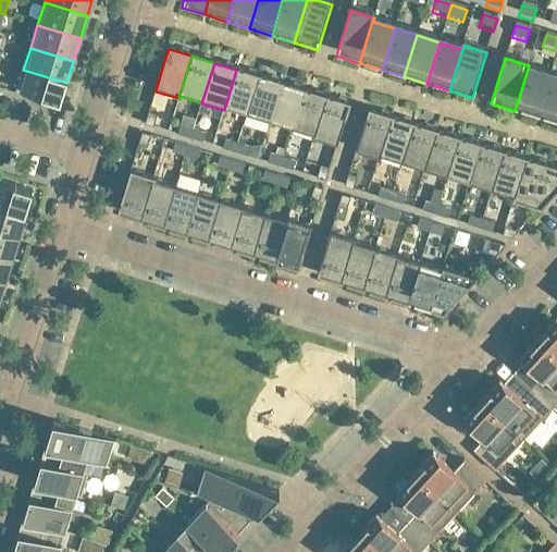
[(537,118),(549,76),(528,70),(529,65),(515,111),(537,118)]
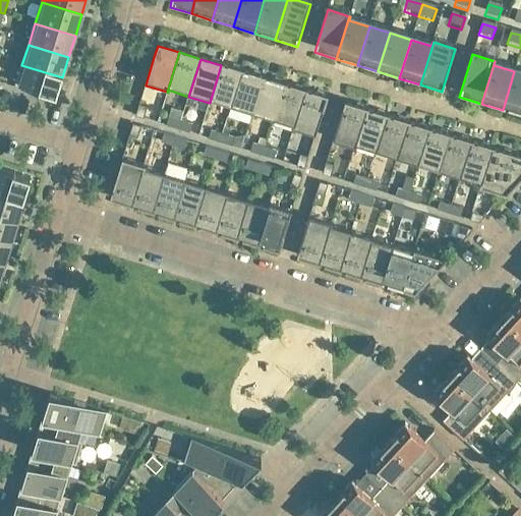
[(55,100),(62,77),(21,65),(15,87),(55,100)]
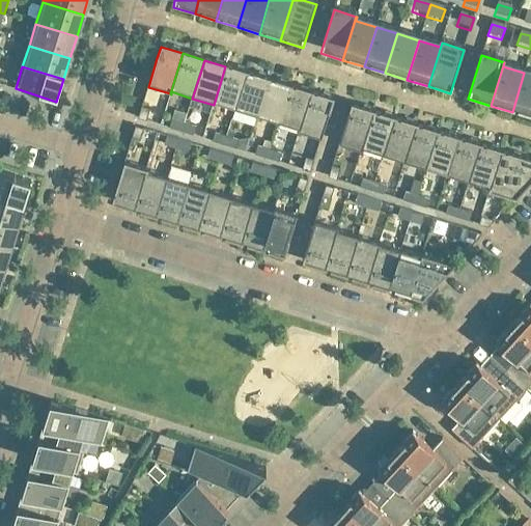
[(234,111),(247,74),(225,66),(214,105),(234,111)]
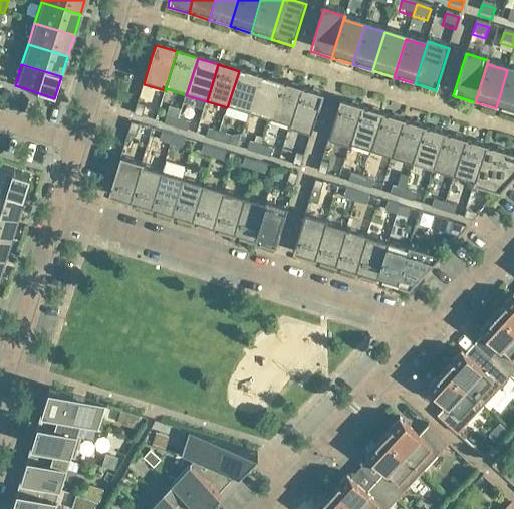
[(513,114),(513,72),(507,70),(496,108),(513,114)]
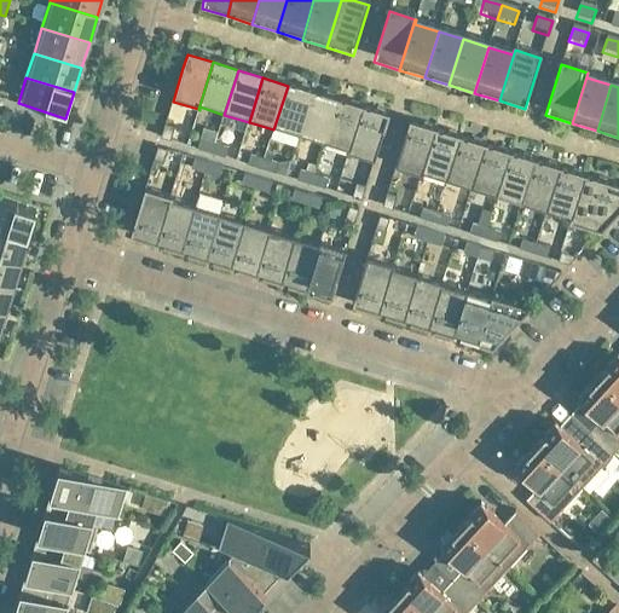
[(299,138),(313,93),(288,86),(273,129),(299,138)]
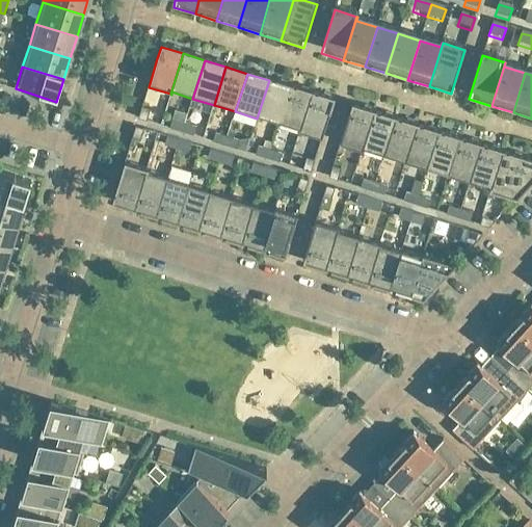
[(278,125),(290,87),(269,80),(257,119),(278,125)]
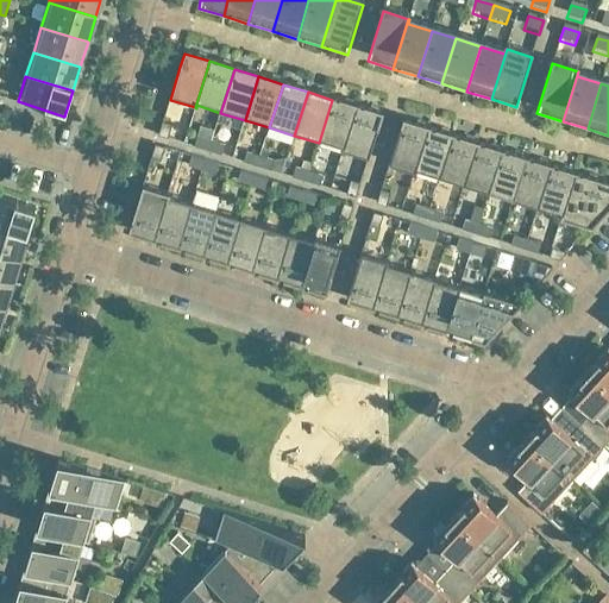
[(343,154),(357,107),(332,100),(319,143),(343,150),(341,154),(343,154)]
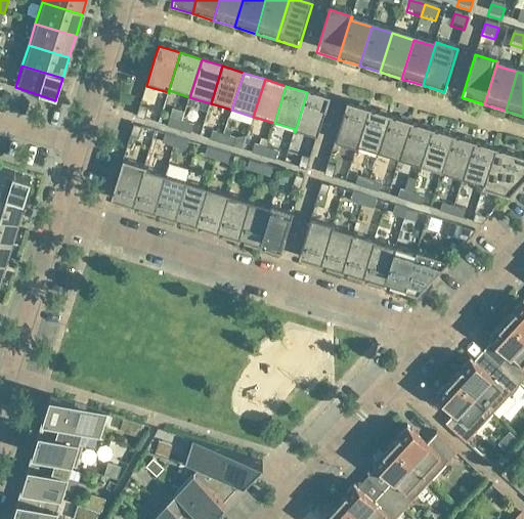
[(316,139),(329,99),(307,92),(295,132),(316,139)]
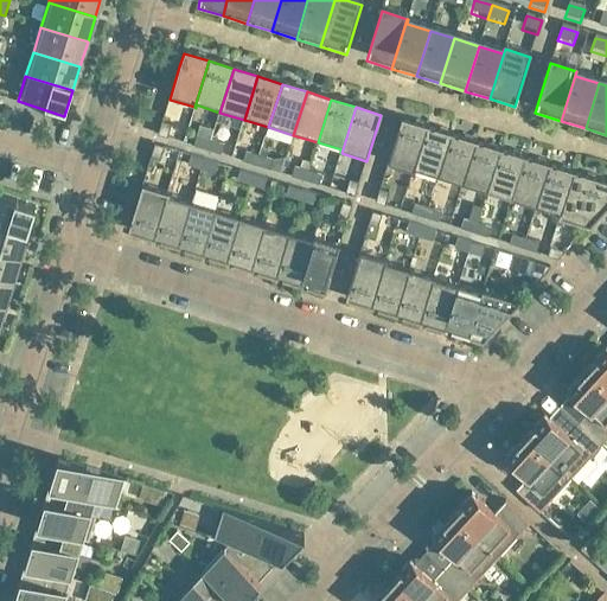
[(414,172),(427,129),(401,121),(387,167),(413,176),(414,172)]
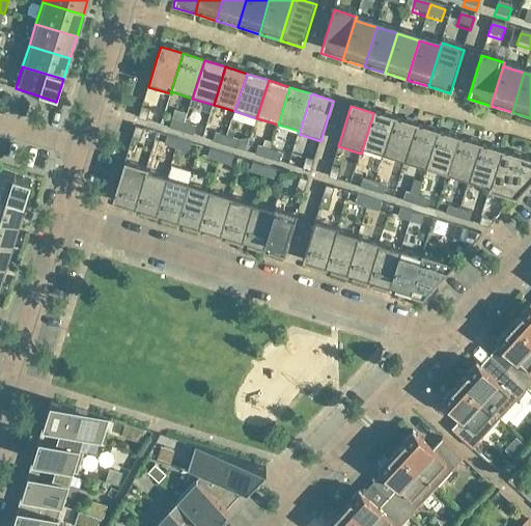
[(145,125),(149,113),(141,110),(139,116),(137,121),(145,125)]
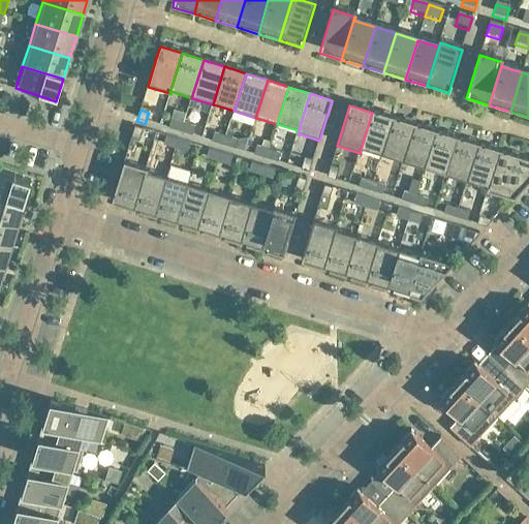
[(381,157),(393,119),(372,113),(361,150),(381,157)]
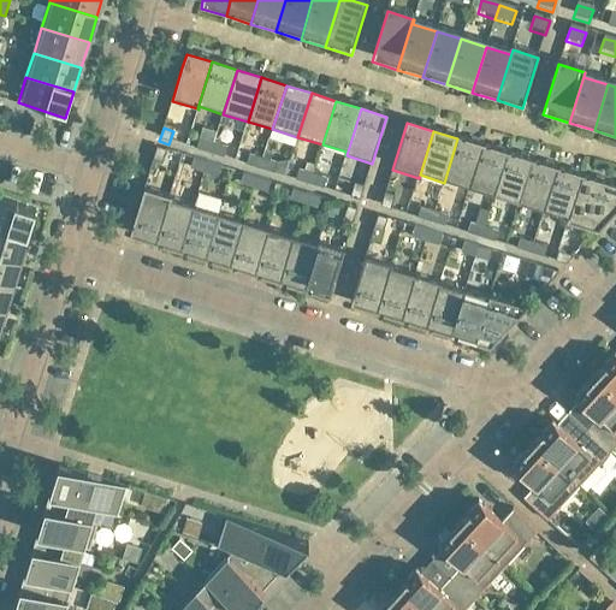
[(469,190),(483,146),(457,138),(444,183),(469,190)]
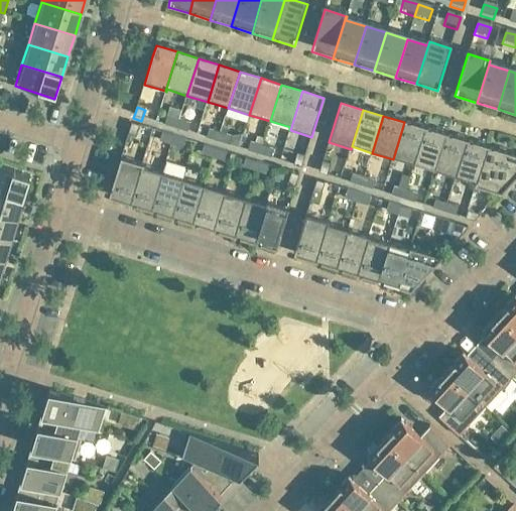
[(175,131),(178,123),(166,119),(163,128),(175,131)]
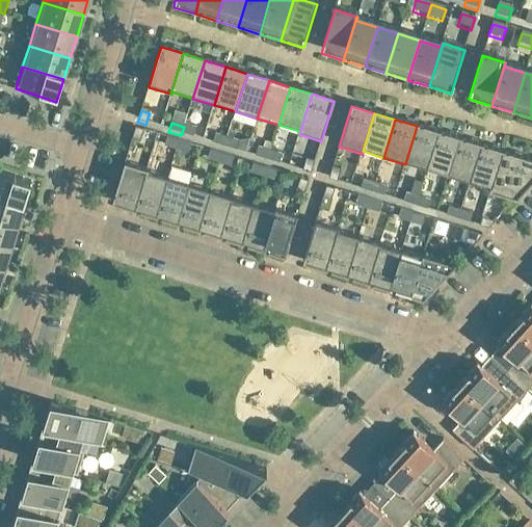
[(426,170),(439,133),(417,126),(405,164),(426,170)]
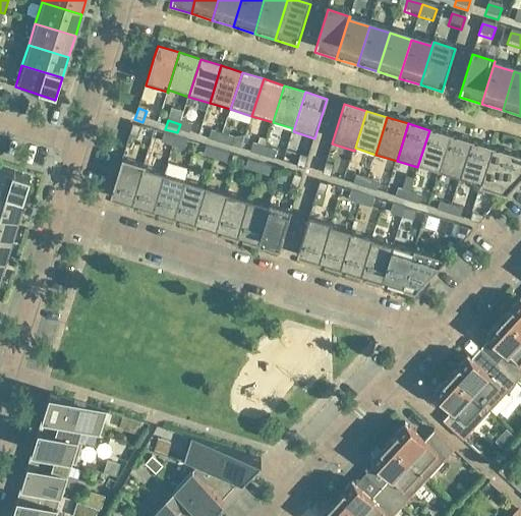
[(189,136),(191,127),(180,124),(177,132),(189,136)]
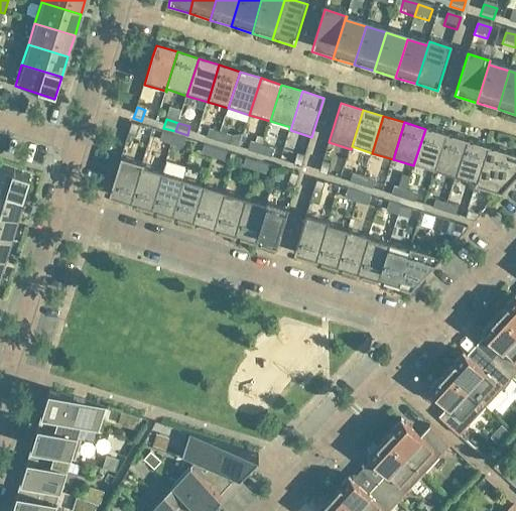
[(135,140),(139,129),(131,126),(129,132),(127,138),(135,140)]
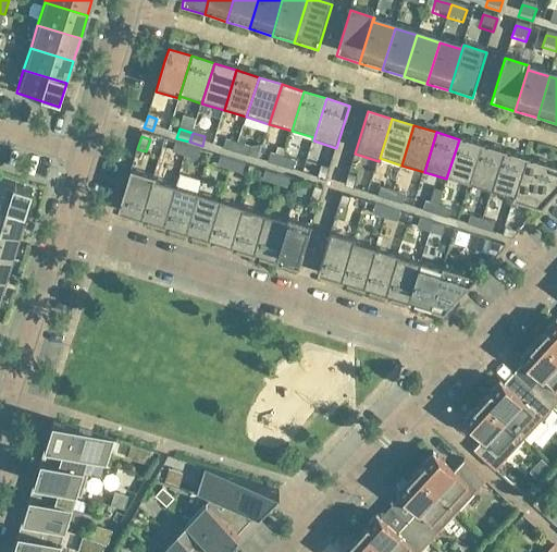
[(469,186),(481,146),(459,139),(446,179),(469,186)]
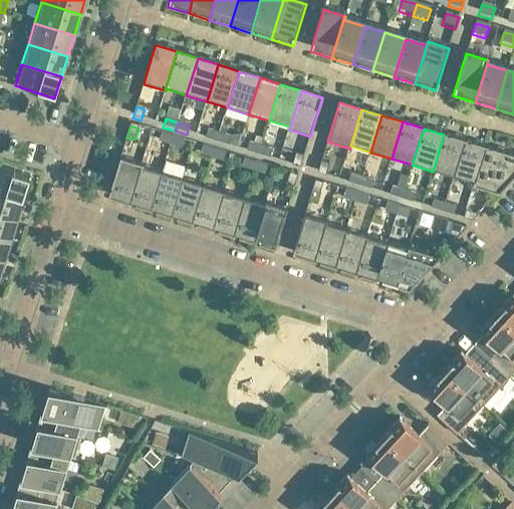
[(216,144),(219,136),(207,132),(205,141),(216,144)]
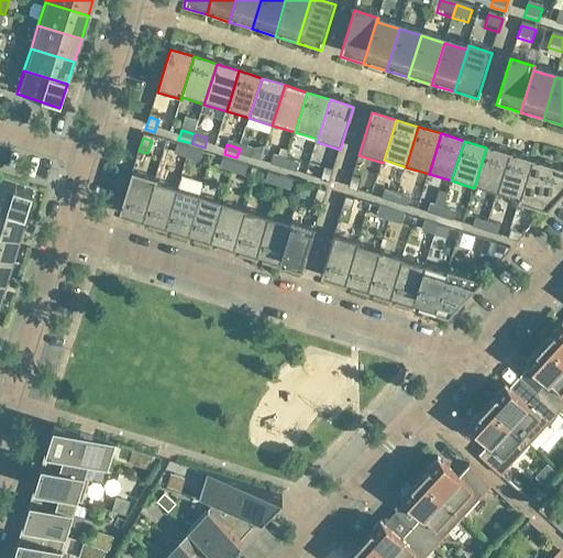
[(496,195),(509,155),(486,148),(474,188),(496,195)]
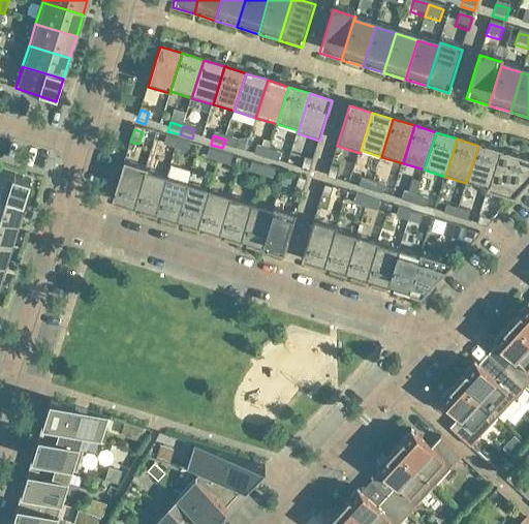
[(175,152),(178,143),(165,140),(162,148),(175,152)]
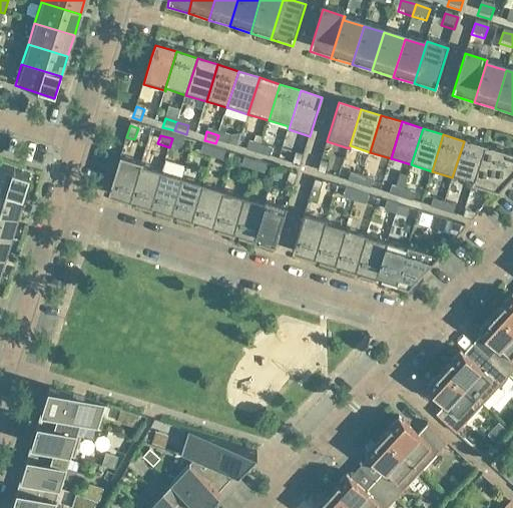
[(227,147),(229,138),(218,135),(215,143),(227,147)]
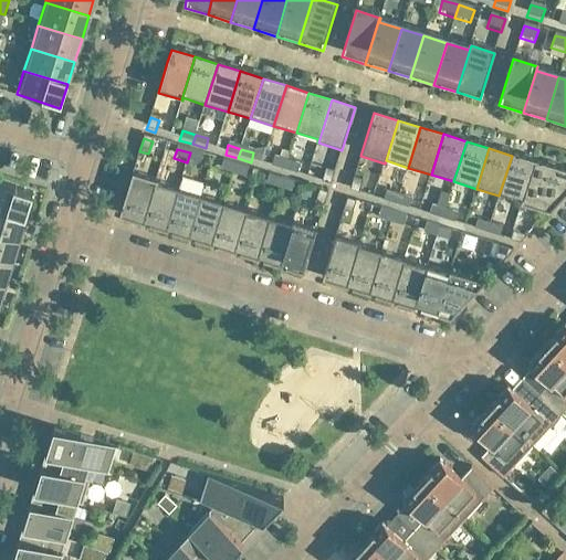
[(199,166),(202,157),(190,152),(187,162),(199,166)]
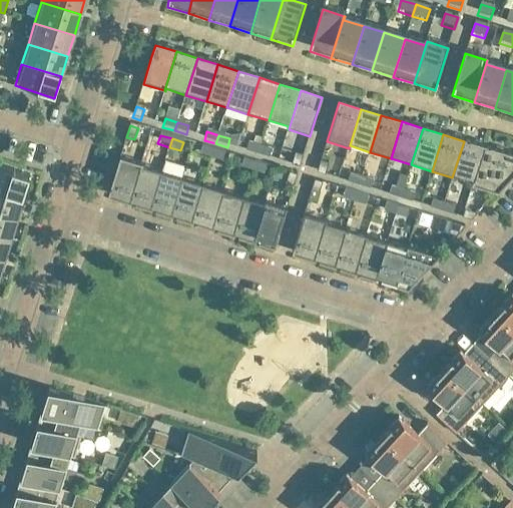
[(472,186),(485,147),(464,141),(452,177),(472,183),(471,186),(472,186)]
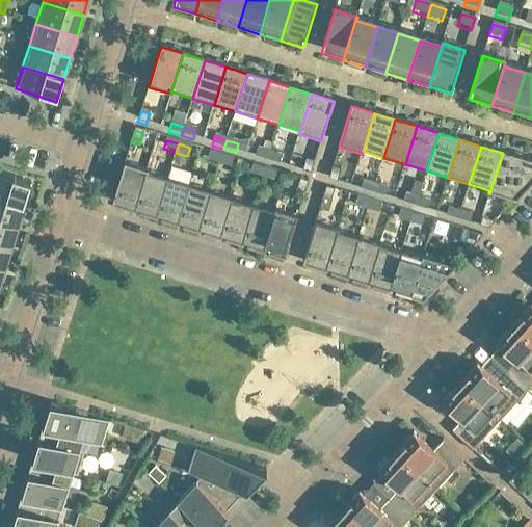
[(267,162),(269,153),(258,150),(255,159),(267,162)]
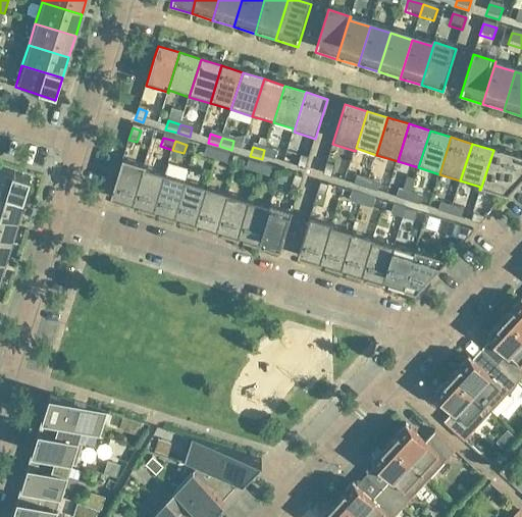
[(214,163),(217,154),(205,150),(203,159),(214,163)]
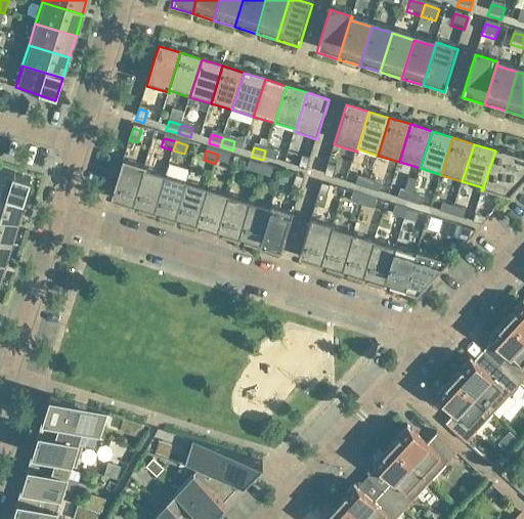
[(274,164),(277,155),(265,150),(263,160),(274,164)]
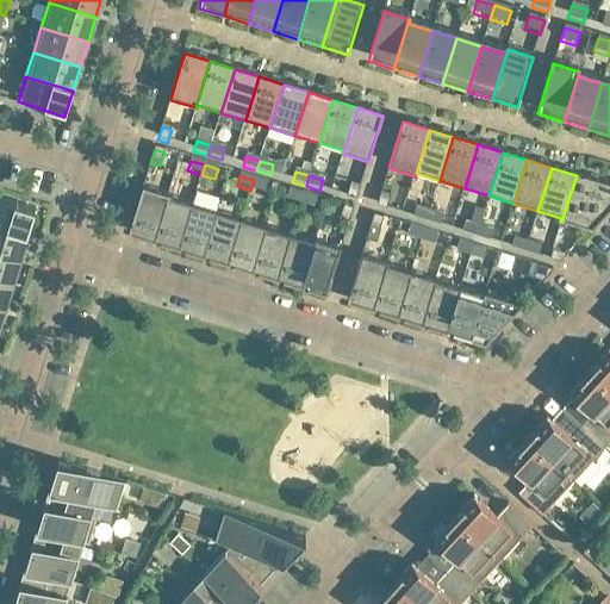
[(609,210),(609,186),(577,175),(561,222),(591,231),(609,210)]
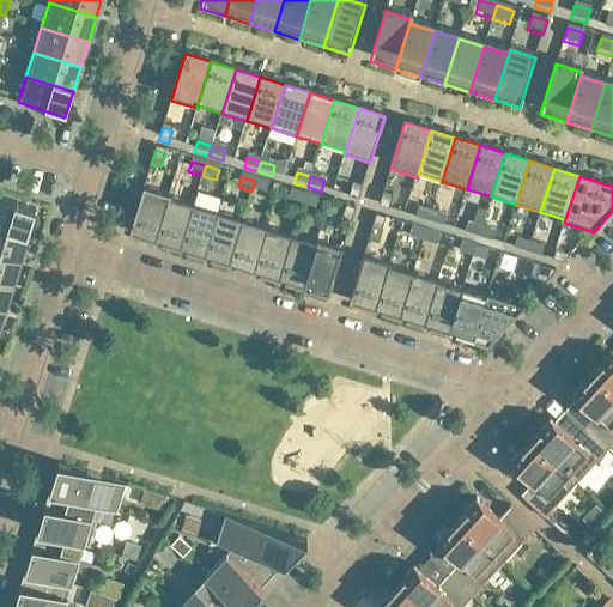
[(266,195),(268,186),(255,181),(252,192),(266,195)]
